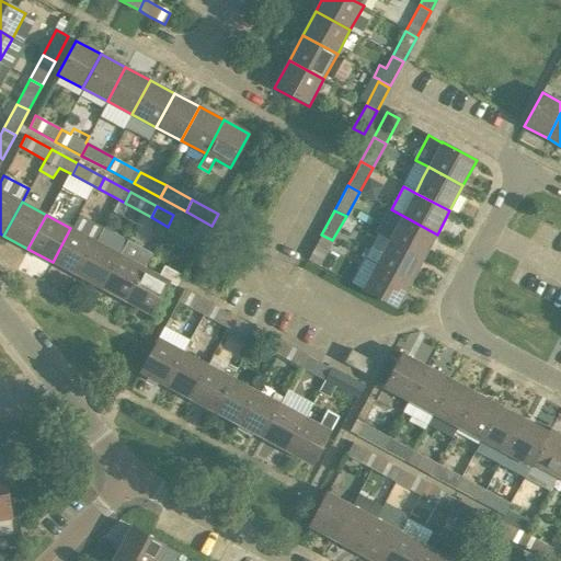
[(79,215),(70,228),(53,262),(76,275),(94,241),(102,228),(79,215)]
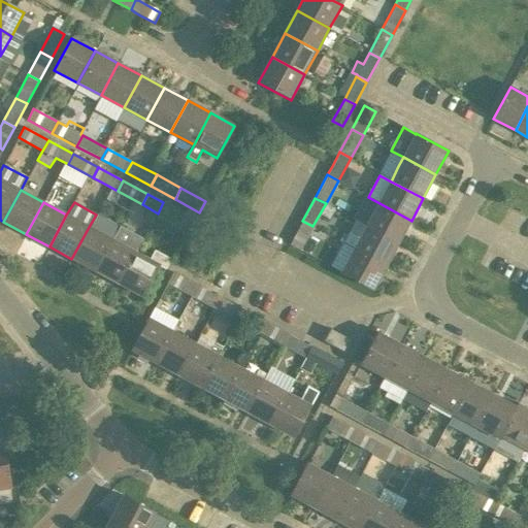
[(411,221),(380,203),(366,227),(398,244),(411,221)]
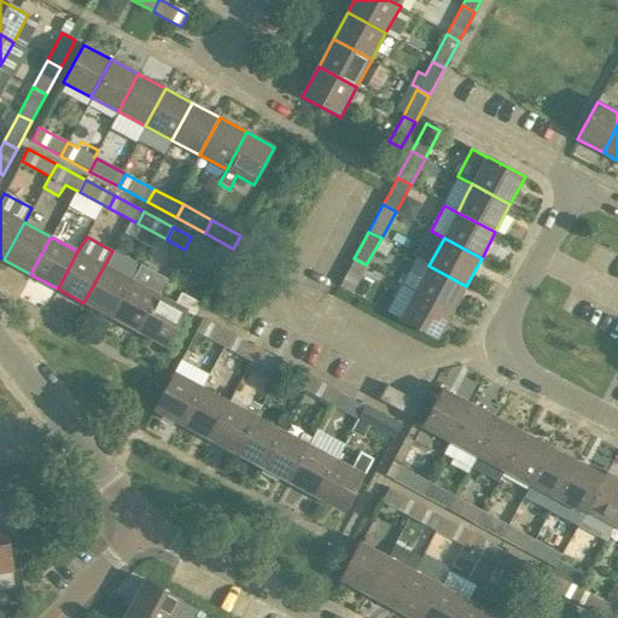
[(220,252),(210,248),(204,260),(225,270),(235,250),(223,244),(220,252)]
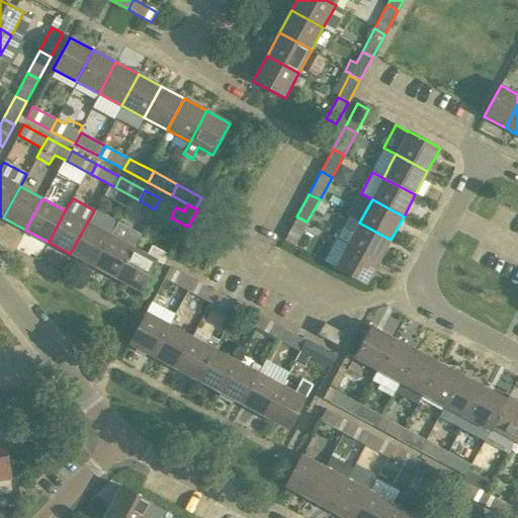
[(294,245),(307,222),(296,217),(284,240),(294,245)]
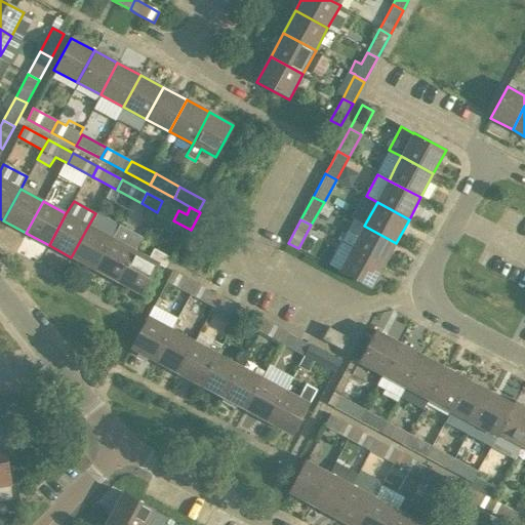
[(88,226),(71,257),(94,270),(112,239),(88,226)]
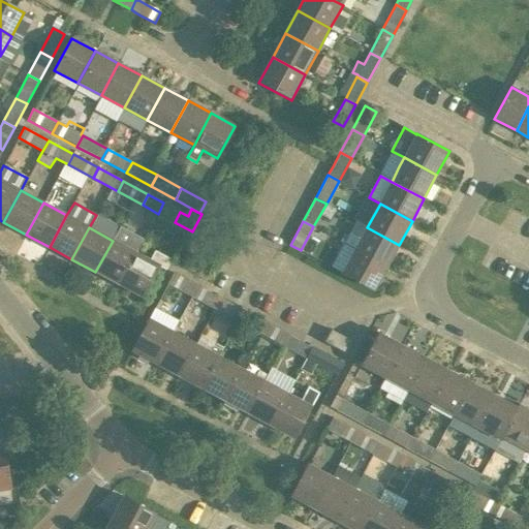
[(399,245),(367,227),(355,250),(387,268),(399,245)]
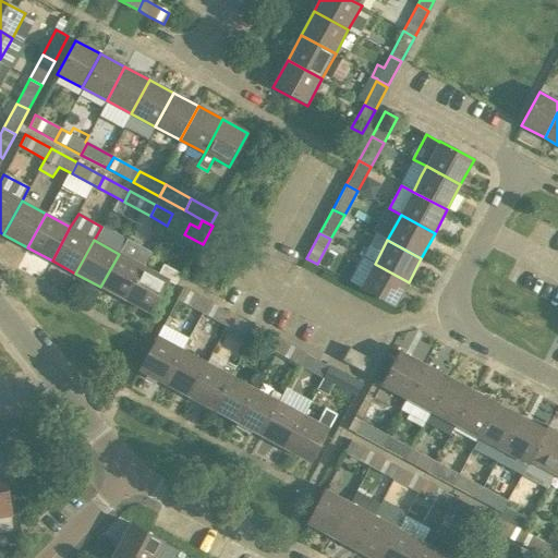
[(119,254),(100,287),(125,301),(143,267),(119,254)]
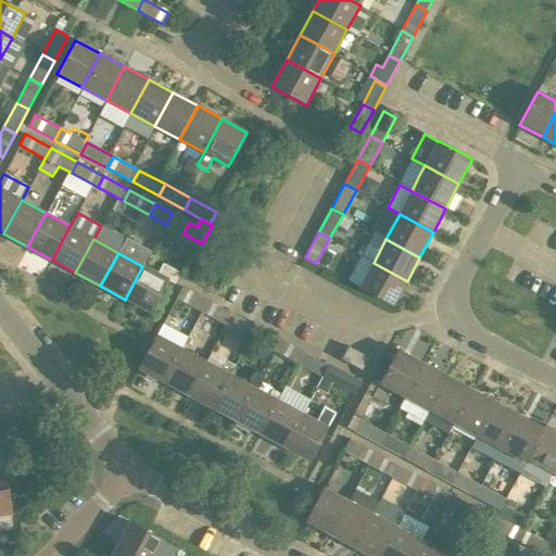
[(393,306),(407,281),(374,263),(361,288),(393,306)]
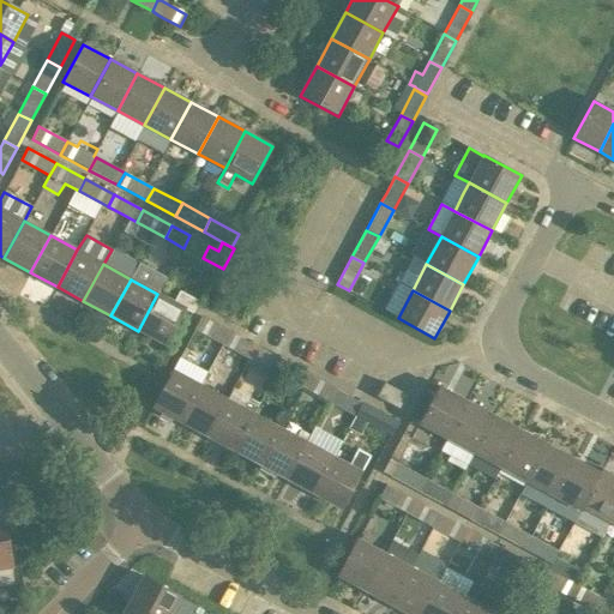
[(178,294),(174,302),(157,294),(138,331),(164,345),(185,309),(192,313),(198,305),(178,294)]
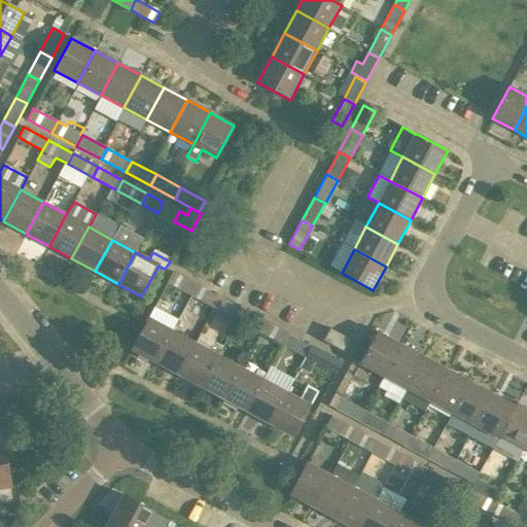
[(167,283),(190,295),(197,284),(173,272),(167,283)]
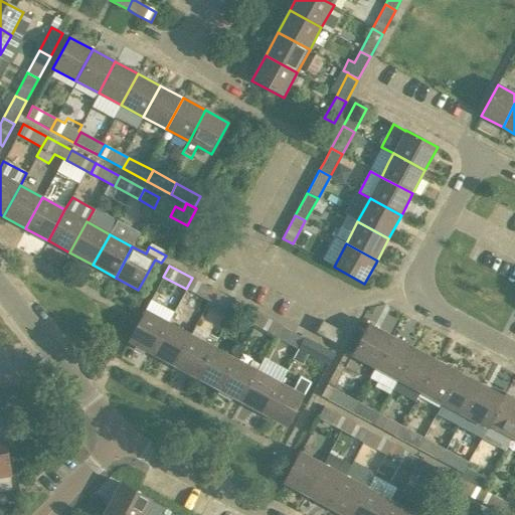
[(192,278),(186,289),(208,301),(214,291),(203,284),(192,278)]
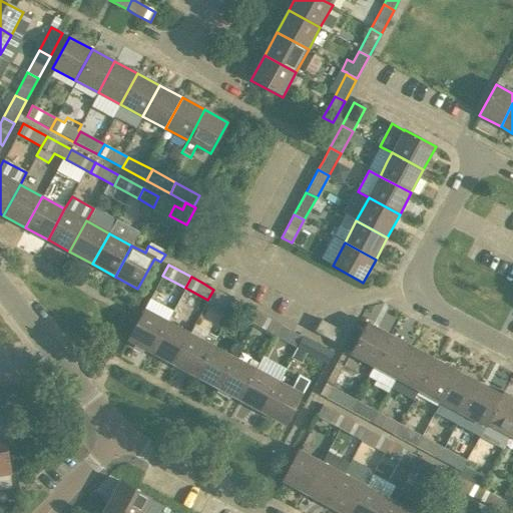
[(230,312),(236,302),(213,290),(207,300),(202,310),(222,321),(227,311),(230,312)]
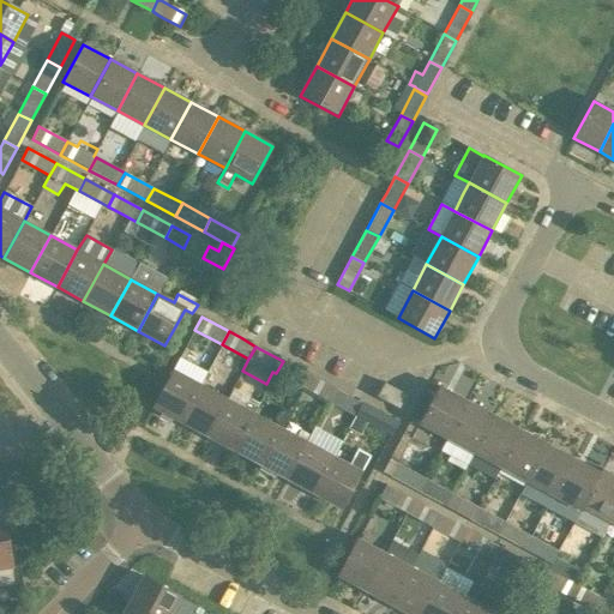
[(304,387),(311,375),(283,361),(276,373),(304,387)]
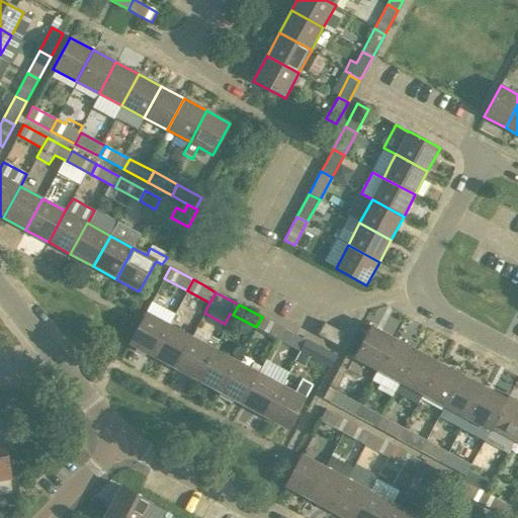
[(128,344),(152,357),(169,327),(146,314),(128,344)]
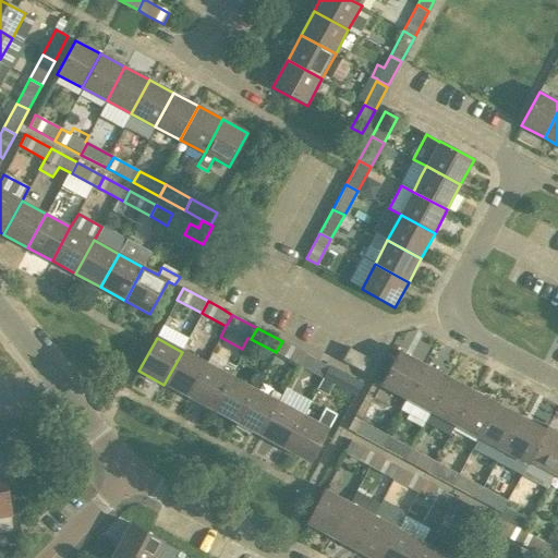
[(301,366),(306,354),(282,341),(276,352),(301,366)]
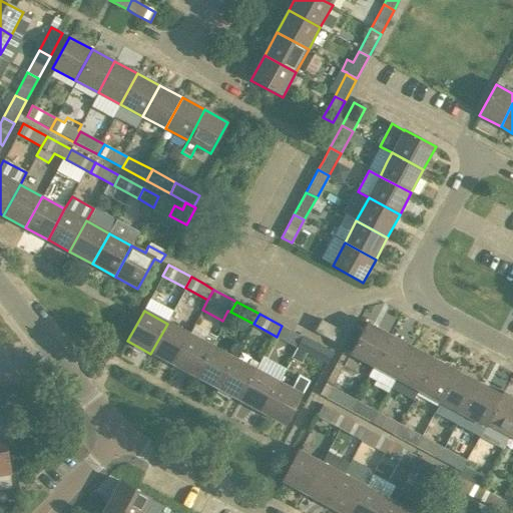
[(339,330),(321,320),(315,332),(333,342),(339,330)]
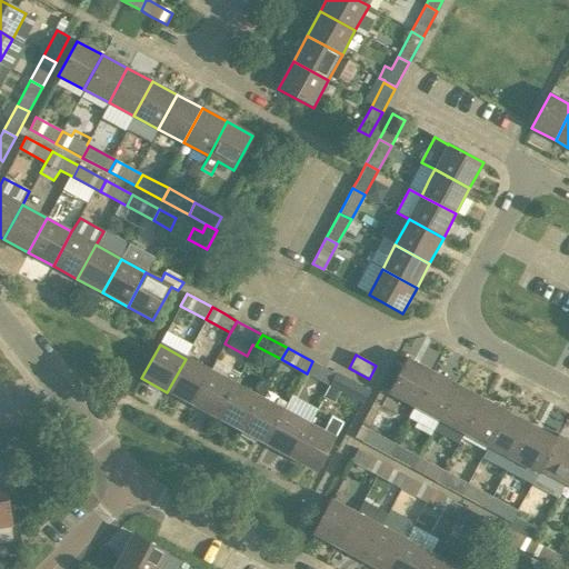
[(186,359),(167,392),(191,406),(210,372),(186,359)]
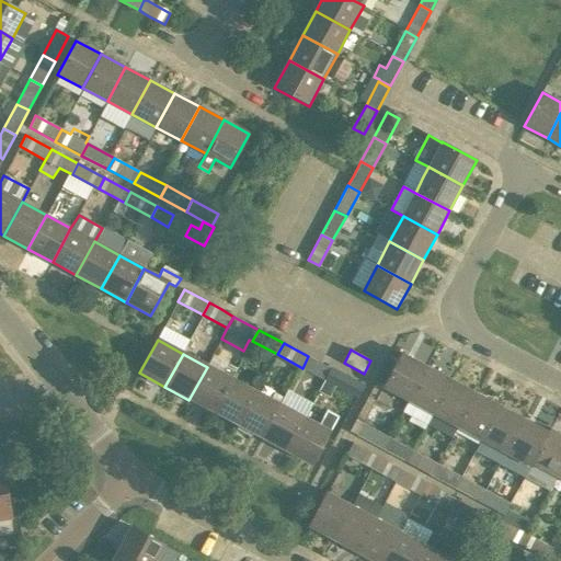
[(384,388),(405,400),(424,367),(401,355),(384,388)]
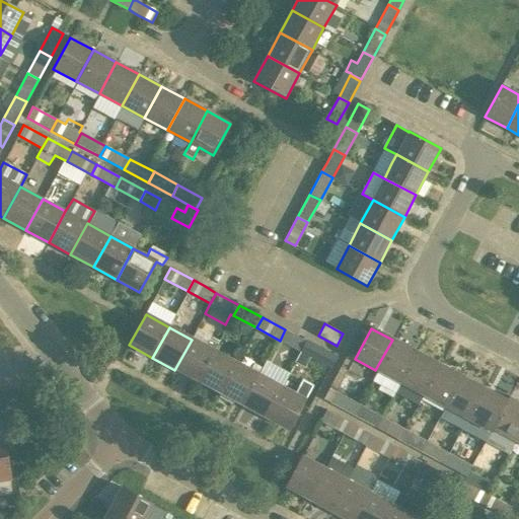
[(302,353),(308,342),(285,329),(280,341),(302,353)]
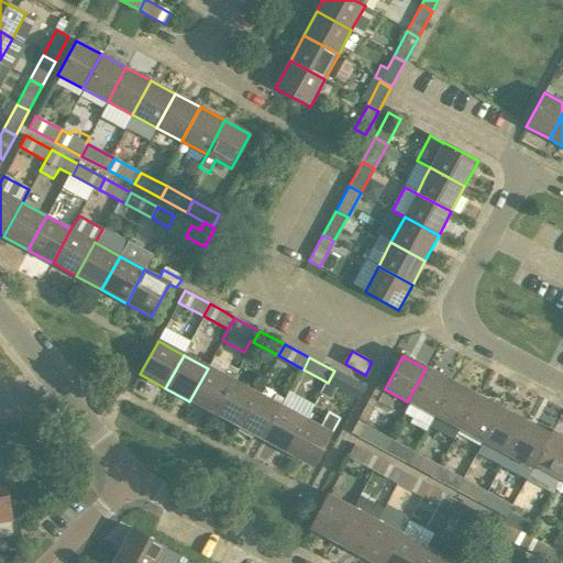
[(208,368),(189,401),(214,415),(232,382),(235,376),(225,371),(223,376),(208,368)]
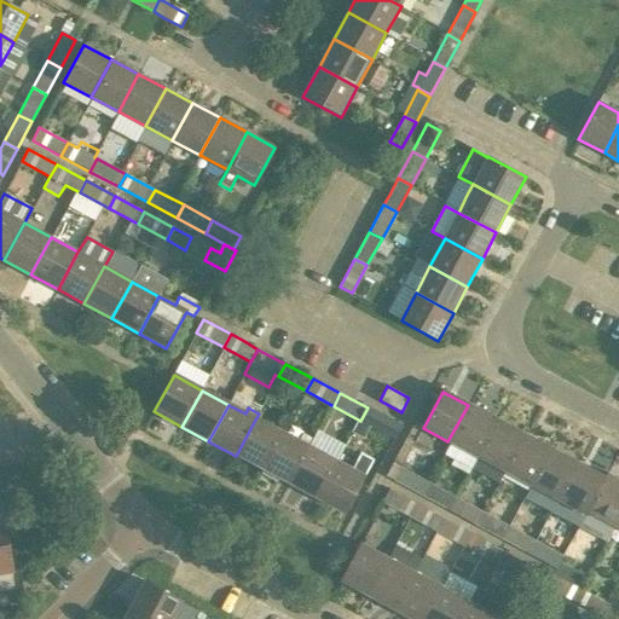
[(468,405),(447,441),(474,456),(495,420),(468,405)]
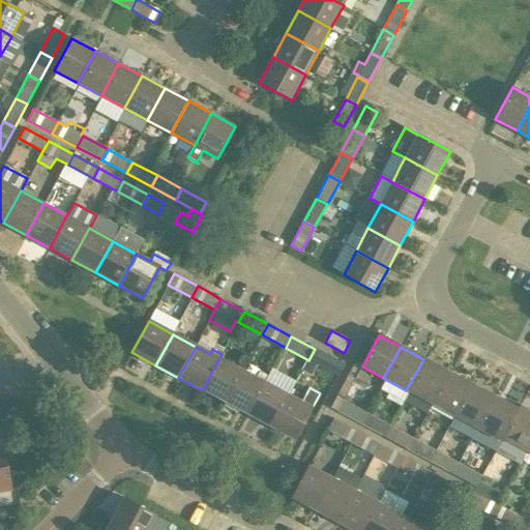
[(315,349),(308,360),(302,371),(313,377),(319,365),(337,376),(343,364),(315,349)]
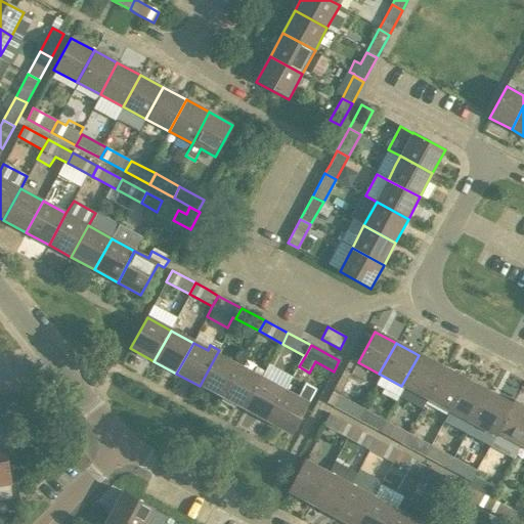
[(216,355),(200,386),(222,398),(238,367),(216,355)]
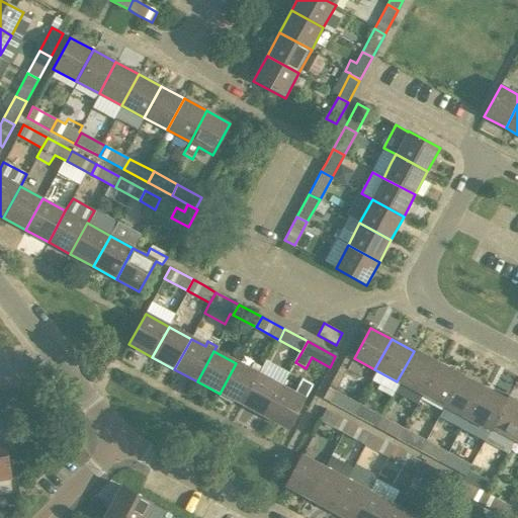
[(414,351),(397,381),(420,394),(436,362),(414,351)]
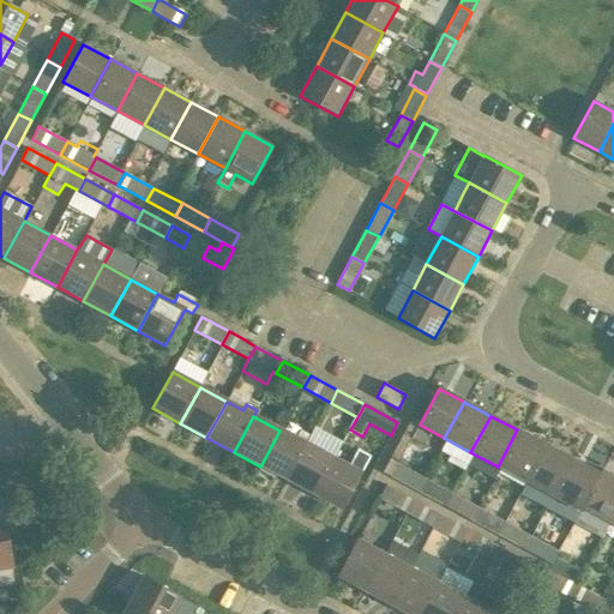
[(524,481),(543,444),(517,429),(498,467),(524,481)]
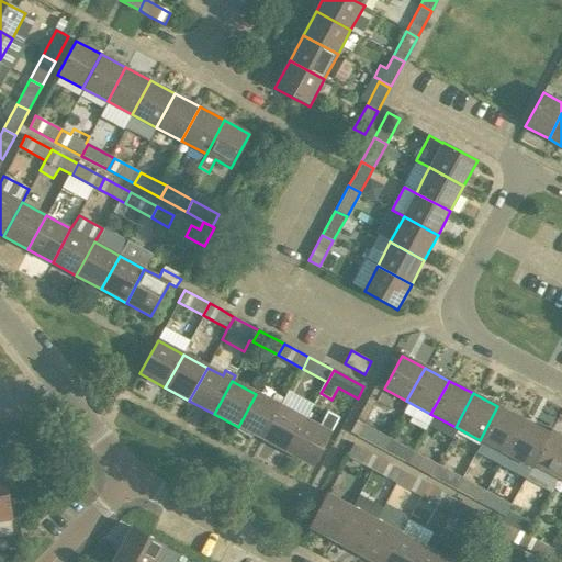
[(256,394),(238,427),(262,440),(281,407),(256,394)]
